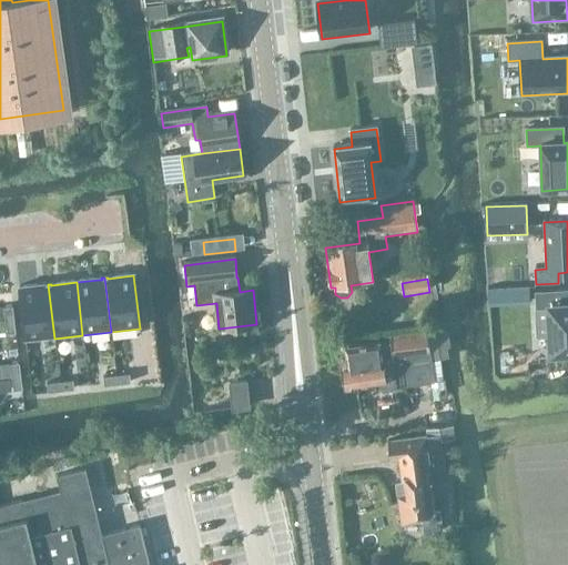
[(54,339),(48,284),(46,284),(46,286),(19,289),(26,342),(54,339)]
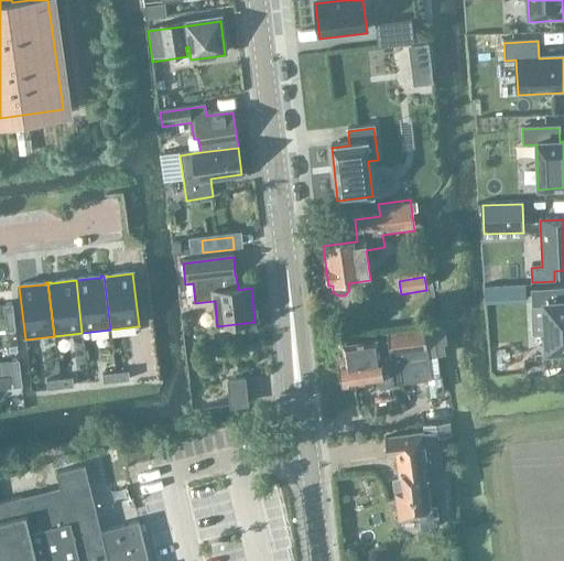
[(523,289),(499,290),(500,305),(523,304),(523,289)]
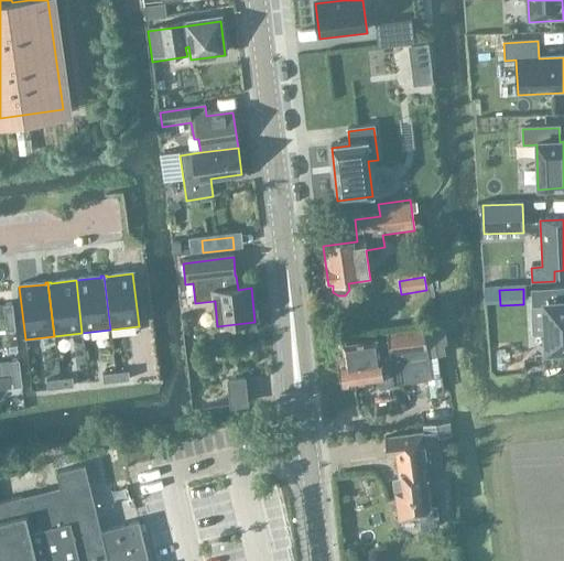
[(563,299),(563,290),(532,292),(532,308),(545,308),(548,352),(563,351),(563,299)]
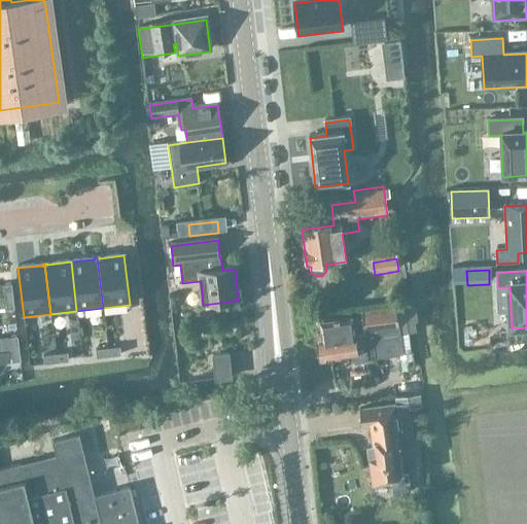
[(5,300),(12,299),(11,286),(3,287),(5,300)]
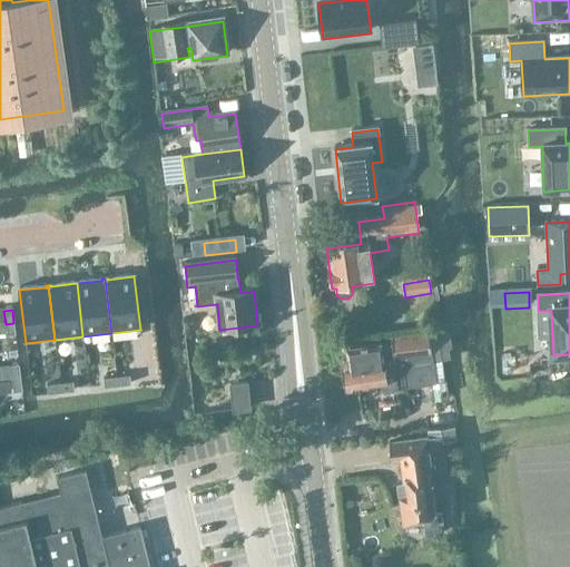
[(16,336),(13,323),(6,324),(7,338),(16,336)]
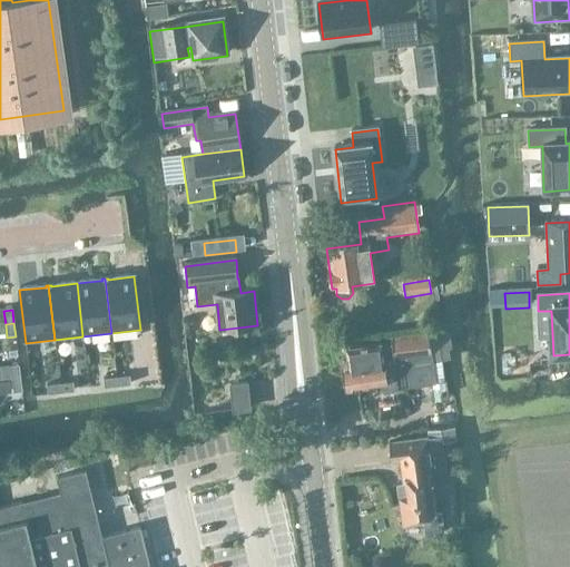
[(391,341),(392,345),(381,346),(346,351),(349,371),(344,372),(346,390),(386,385),(387,392),(392,391),(392,393),(436,388),(435,385),(445,384),(441,346),(430,349),(429,335),(391,341)]
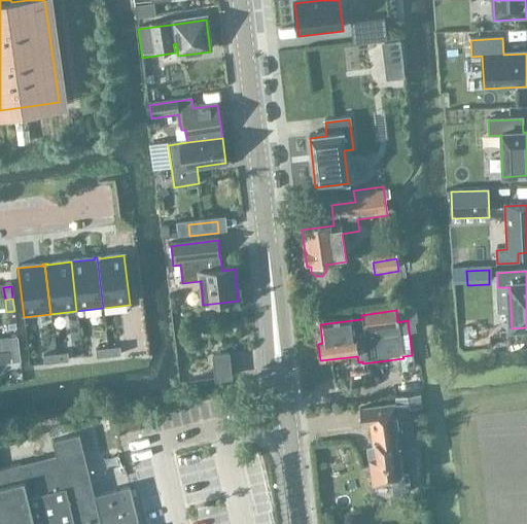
[(10,352),(19,351),(18,339),(9,340),(10,352)]
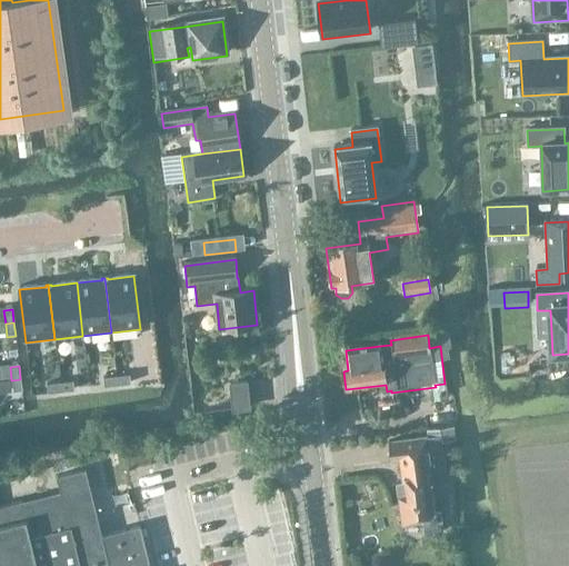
[(130,377),(117,378),(118,387),(131,386),(130,377)]
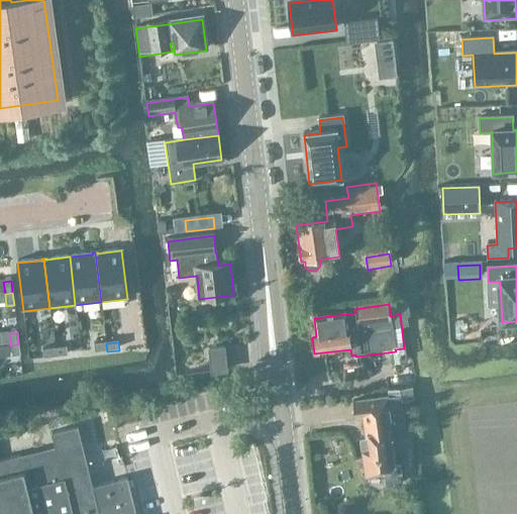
[(107,351),(106,343),(94,345),(95,353),(107,351)]
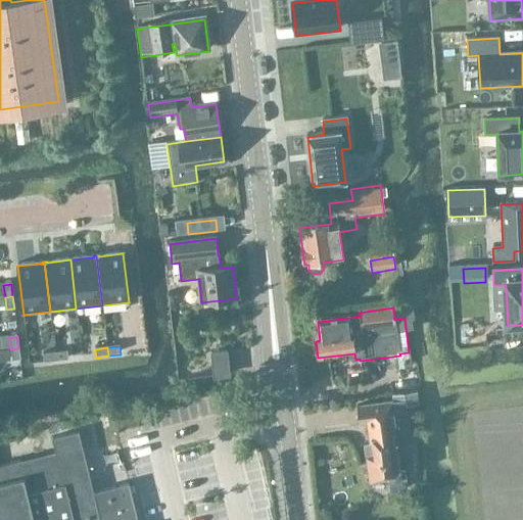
[(18,348),(10,349),(12,362),(20,361),(18,348)]
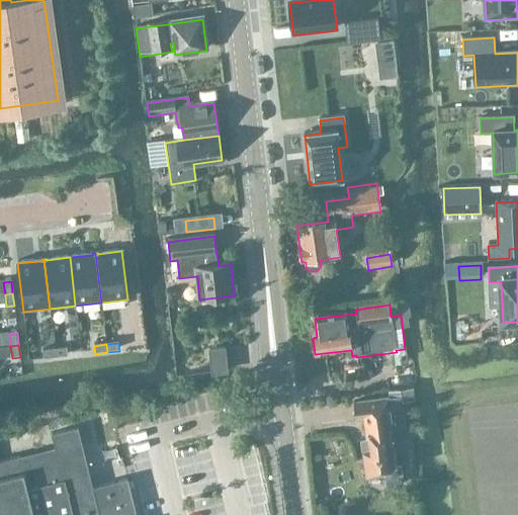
[(67,349),(55,350),(56,358),(68,357),(67,349)]
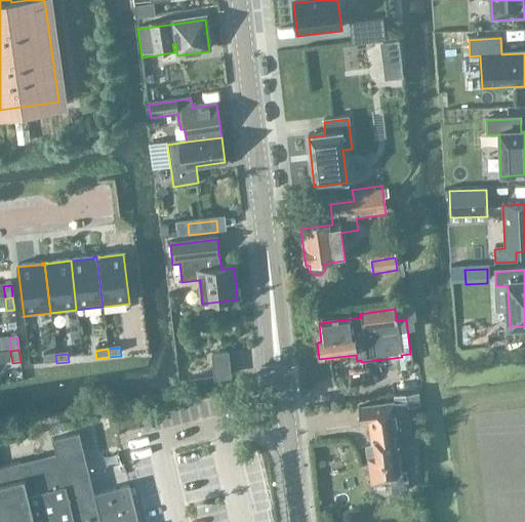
[(231,378),(228,354),(212,356),(215,380),(231,378)]
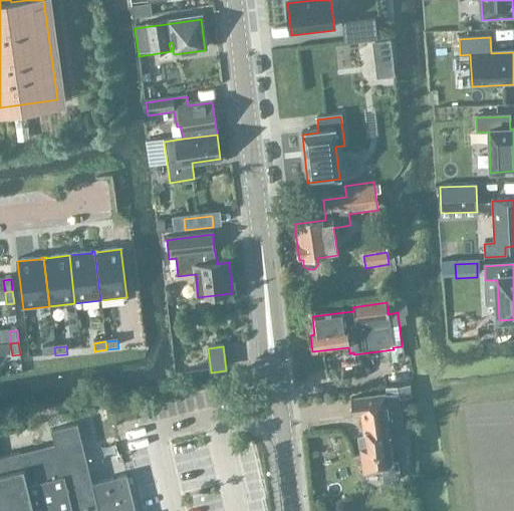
[(55,355),(54,347),(42,349),(43,357),(55,355)]
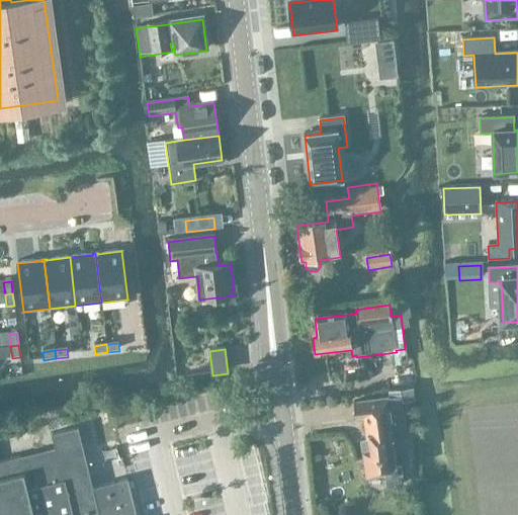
[(382,372),(393,372),(394,388),(407,388),(406,362),(381,363),(382,372)]
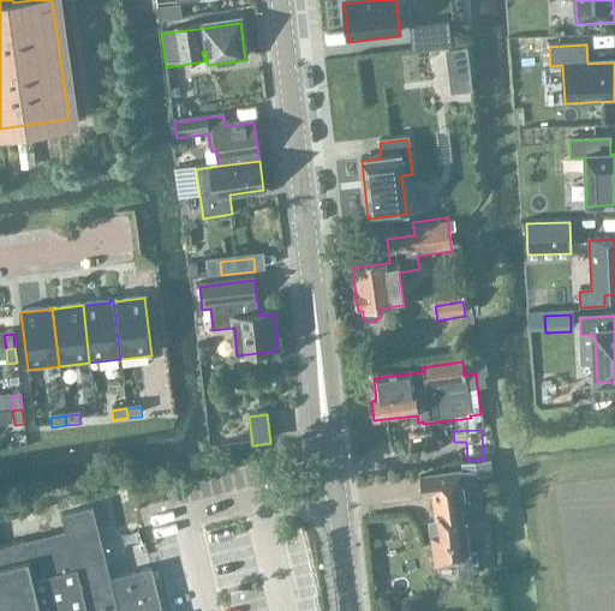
[(493,477),(491,462),(461,466),(463,474),(419,479),(422,497),(434,495),(437,523),(430,525),(436,567),(457,564),(459,580),(479,576),(476,553),(471,555),(469,539),(485,538),(479,479),(493,477)]
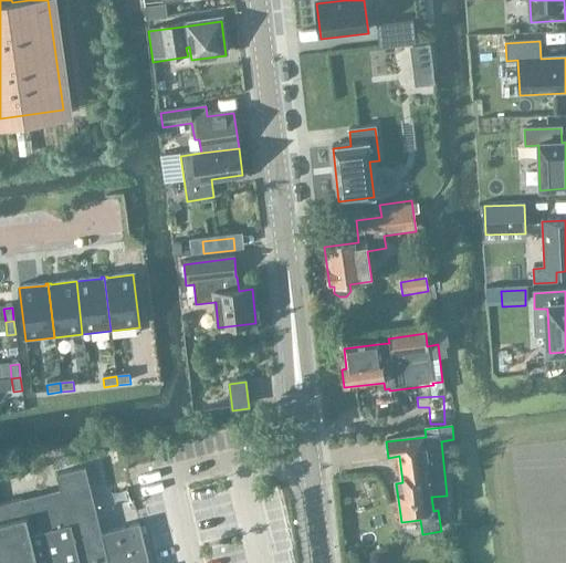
[(145,562),(143,552),(147,551),(140,524),(97,535),(95,525),(100,524),(86,468),(58,475),(62,493),(24,502),(23,500),(0,504),(0,562),(145,562)]
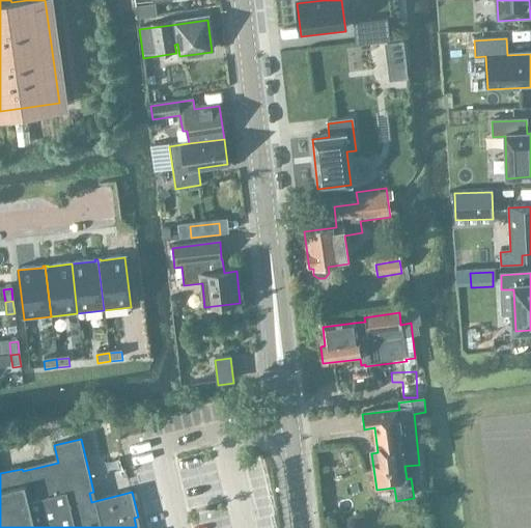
[(194,517),(214,512),(212,503),(192,507),(194,517)]
